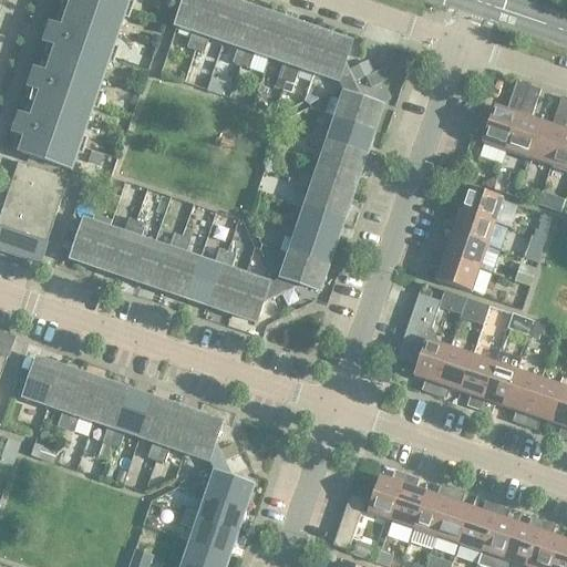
[(63,0),(64,0),(63,1),(72,4),(68,18),(117,35),(129,0),(63,0)]
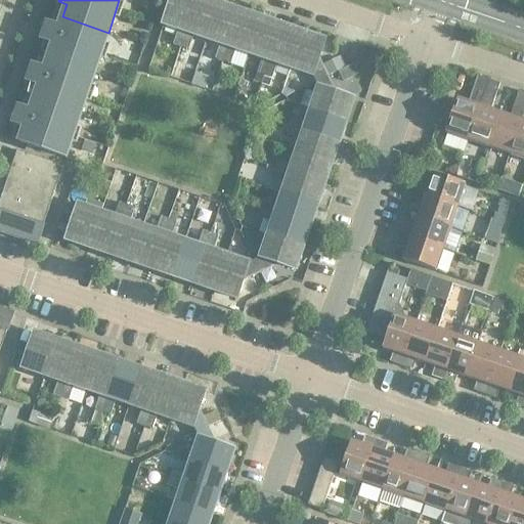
[(172,45),(180,48),(195,0),(171,0),(163,25),(177,30),(172,45)]
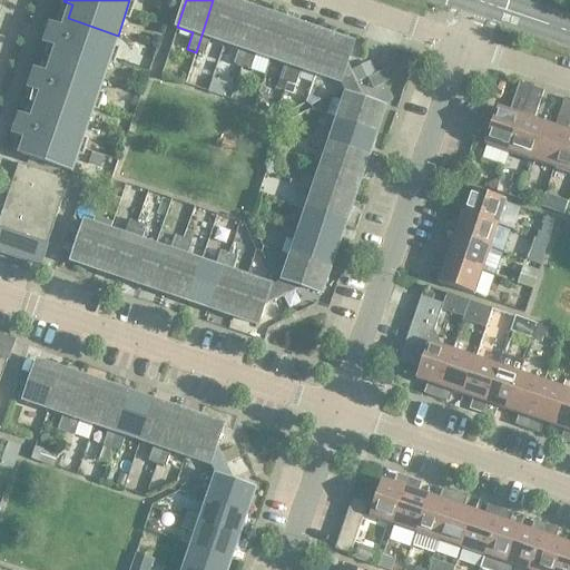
[(237,6),(219,0),(213,0),(196,52),(204,56),(209,39),(224,43),(237,6)]
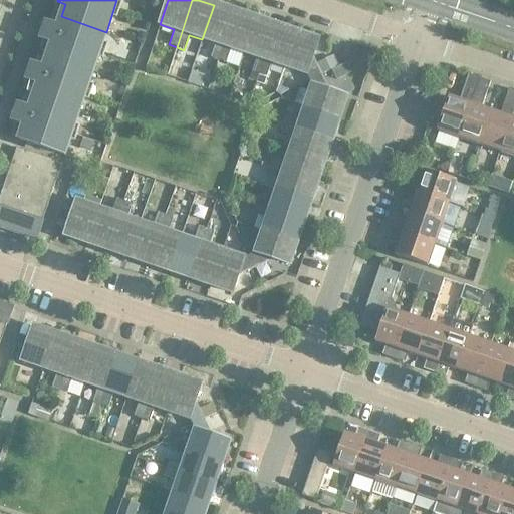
[(234,12),(214,5),(202,39),(215,43),(210,58),(218,61),(234,12)]
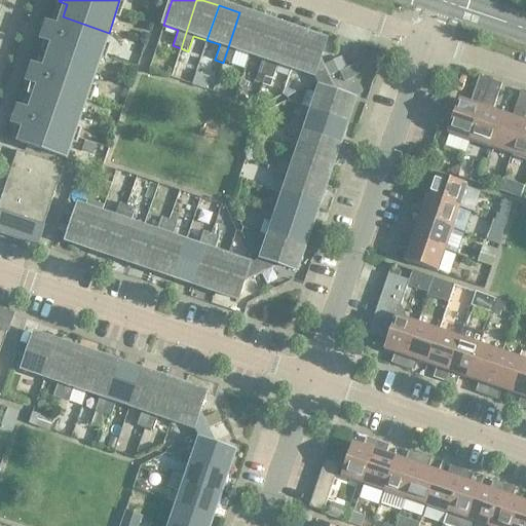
[(261,20),(239,12),(223,63),(230,66),(235,50),(249,54),(261,20)]
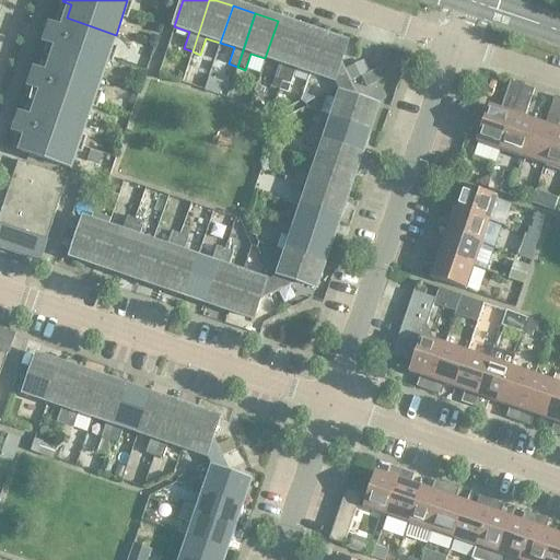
[(116,35),(67,18),(62,32),(54,28),(53,30),(47,33),(45,39),(48,45),(47,46),(56,49),(51,62),(101,80),(116,35)]
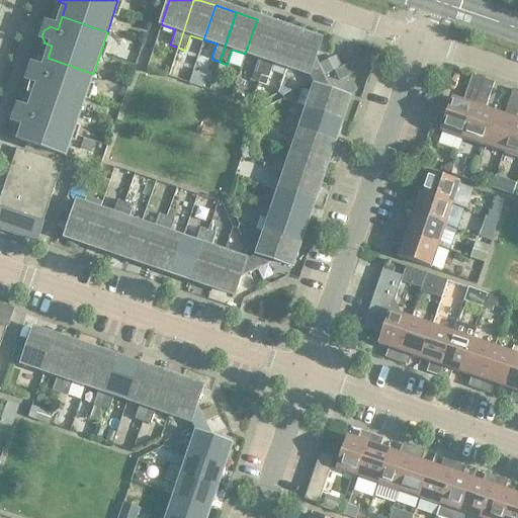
[(277,26),(257,19),(245,54),(258,58),(253,73),(254,74),(260,76),(277,26)]
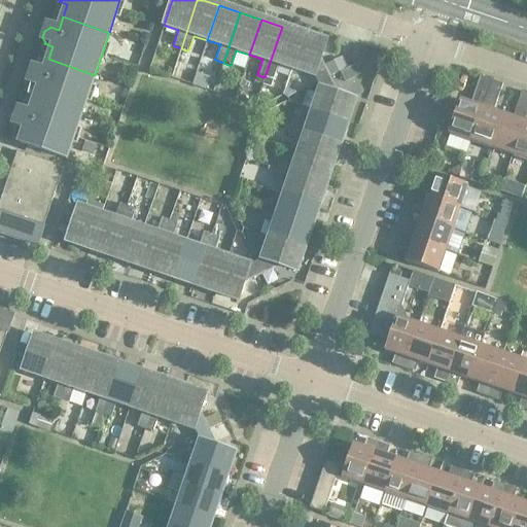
[(304,34),(282,27),(265,77),(273,79),(278,65),(291,69),(304,34)]
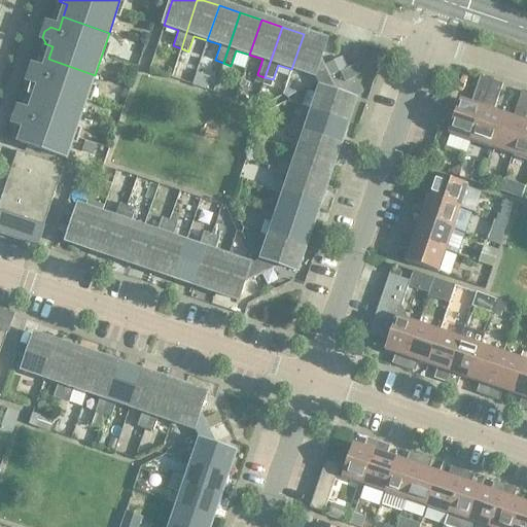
[(325,41),(304,34),(291,69),(314,76),(317,83),(327,77),(321,66),(317,64),(325,41)]
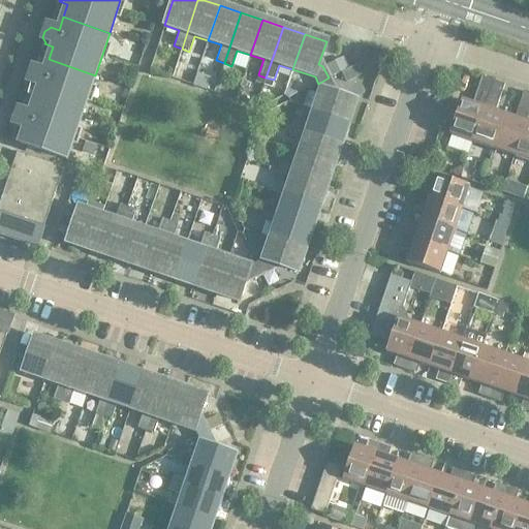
[(343,58),(324,67),(329,76),(347,68),(343,58)]
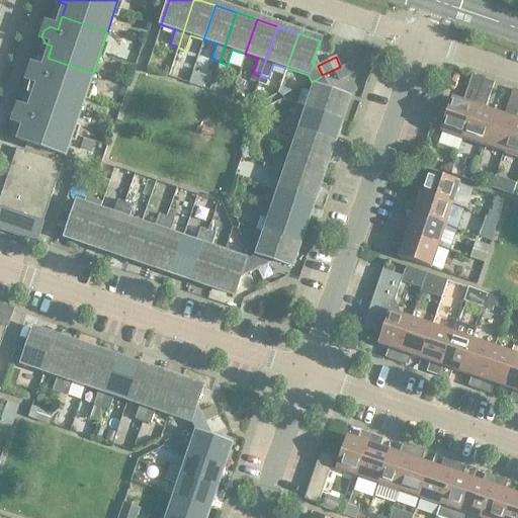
[(93,74),(48,58),(44,71),(35,68),(34,69),(29,72),(27,77),(30,83),(29,84),(37,87),(33,99),(79,114),(93,74)]
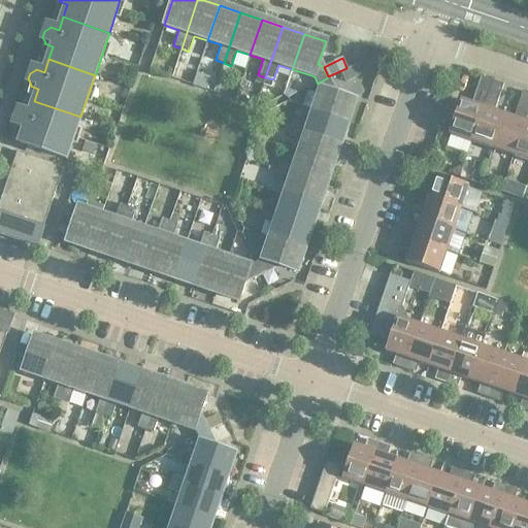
[(259,75),(256,83),(263,85),(265,77),(259,75)]
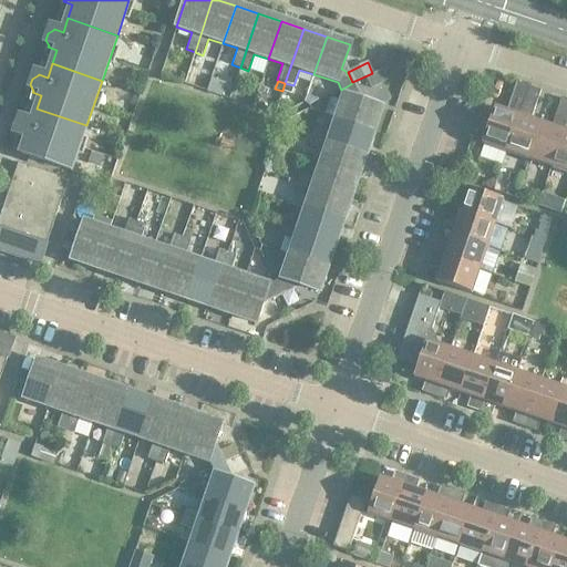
[(359,96),(352,83),(341,90),(344,96),(336,120),(373,133),(381,110),(357,101),(359,96)]
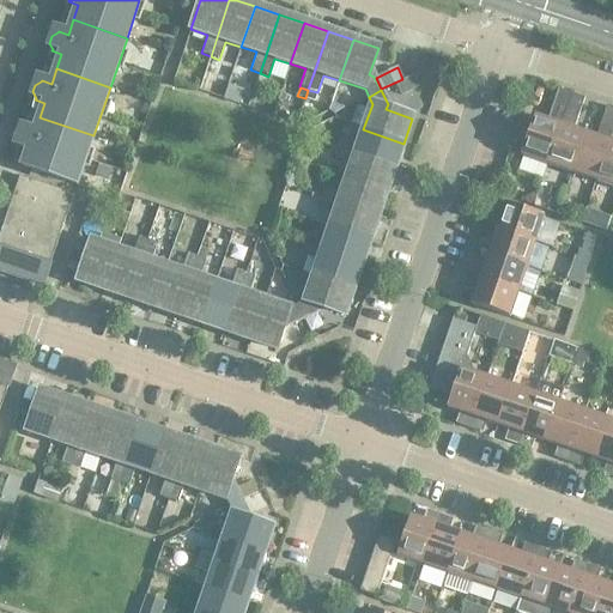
[(546,122),(534,117),(533,121),(525,144),(521,157),(546,165),(570,95),(557,90),(548,116),(551,120),(546,122)]
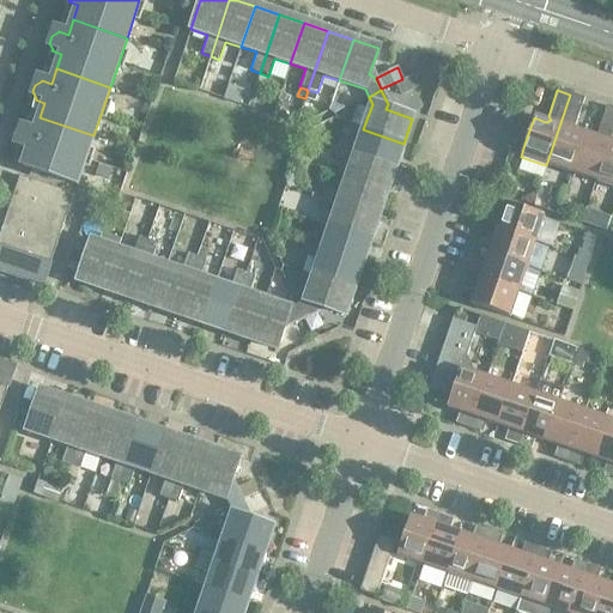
[(584,99),(570,95),(546,165),(571,174),(584,134),(574,131),(571,127),(575,125),(584,99)]
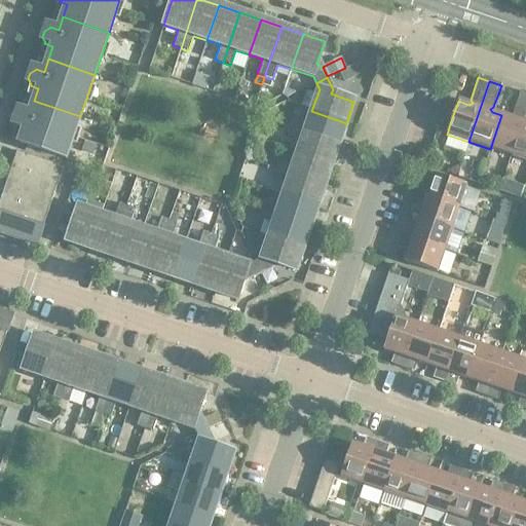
[(511,119),(501,115),(490,149),(511,156),(525,111),(525,92),(520,91),(513,114),(515,117),(511,119)]
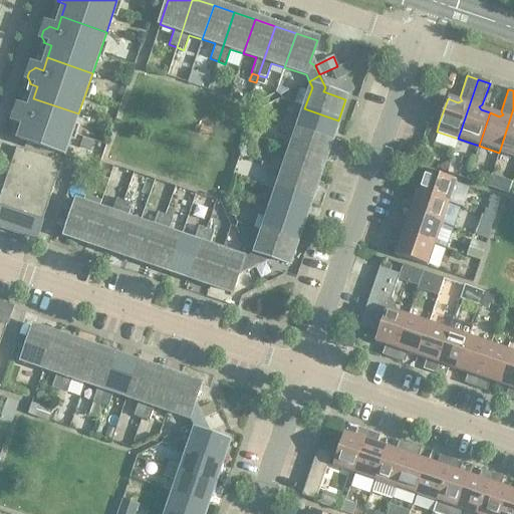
[(78,113),(33,98),(29,110),(21,108),(20,109),(15,111),(13,117),(16,122),(15,124),(23,126),(19,141),(25,143),(25,144),(31,146),(31,145),(64,156),(78,113)]
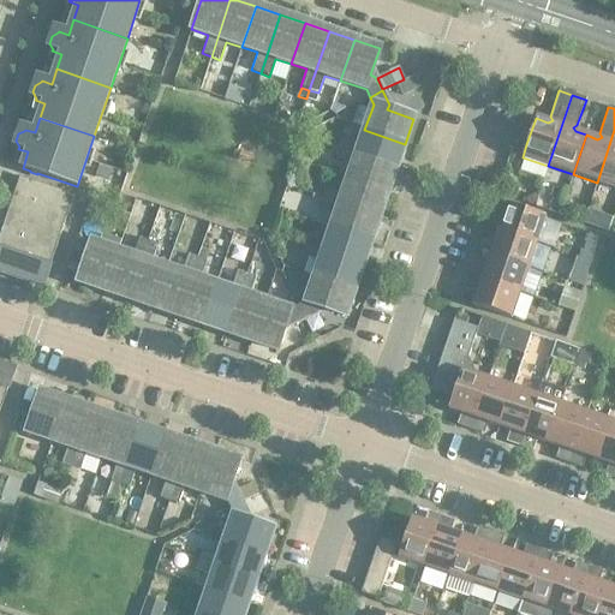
[(521,118),(514,141),(526,144),(535,121),(521,118)]
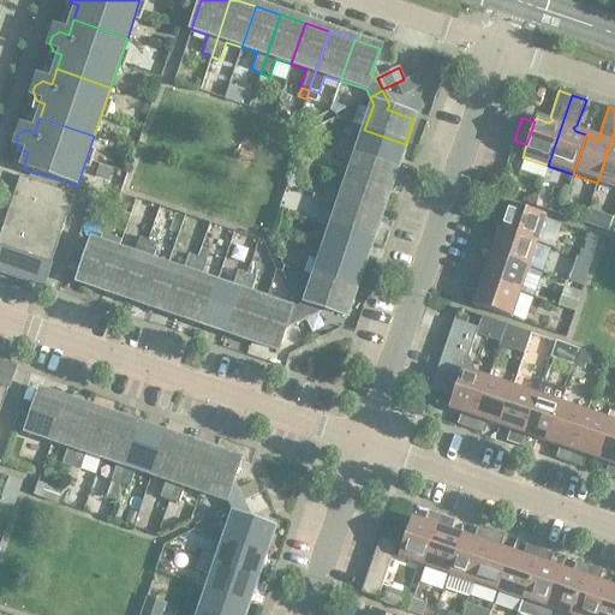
[(405,144),(364,130),(359,145),(341,139),(338,149),(396,169),(405,144)]
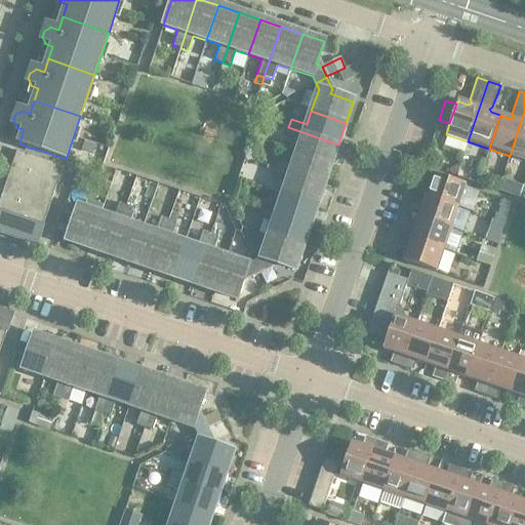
[(524,111),(510,156),(524,160),(524,111)]
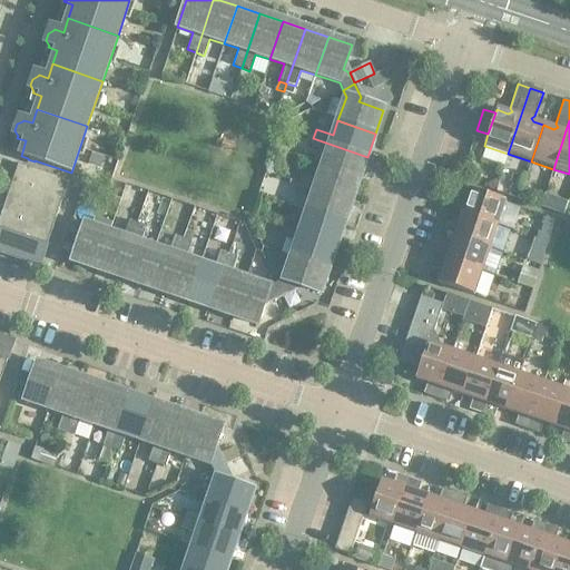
[(367,157),(313,138),(311,146),(327,151),(322,166),(360,179),(367,157)]
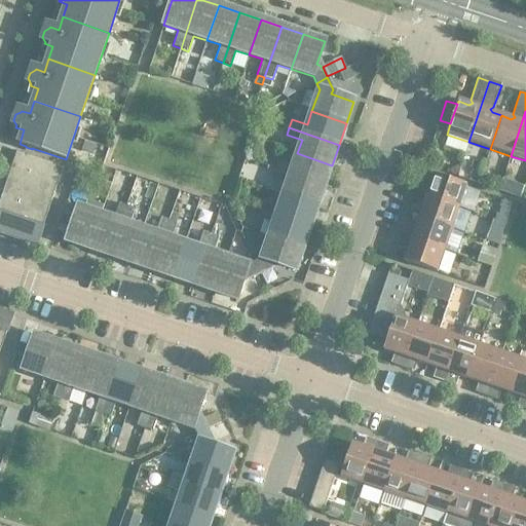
[(63,167),(16,151),(0,199),(0,232),(36,245),(63,167)]
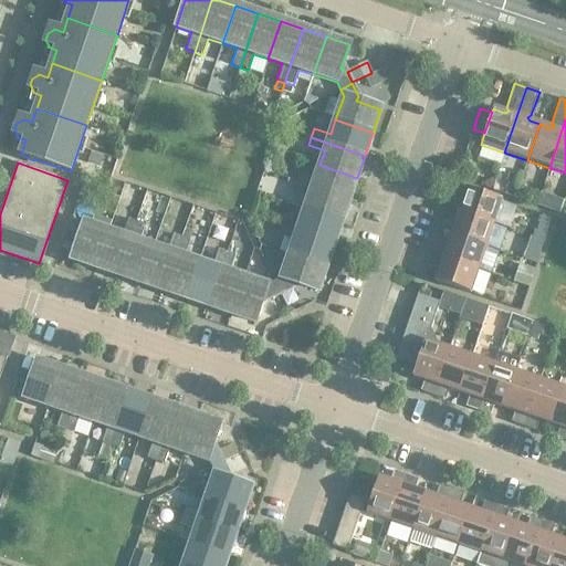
[(357,178),(320,165),(315,179),(299,174),(295,182),(349,200),(357,178)]
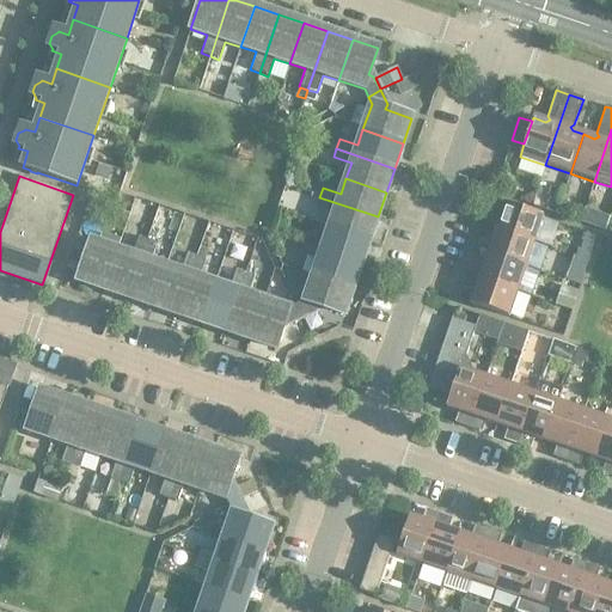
[(378,216),(319,197),(317,206),(335,212),(329,227),(369,242),(378,216)]
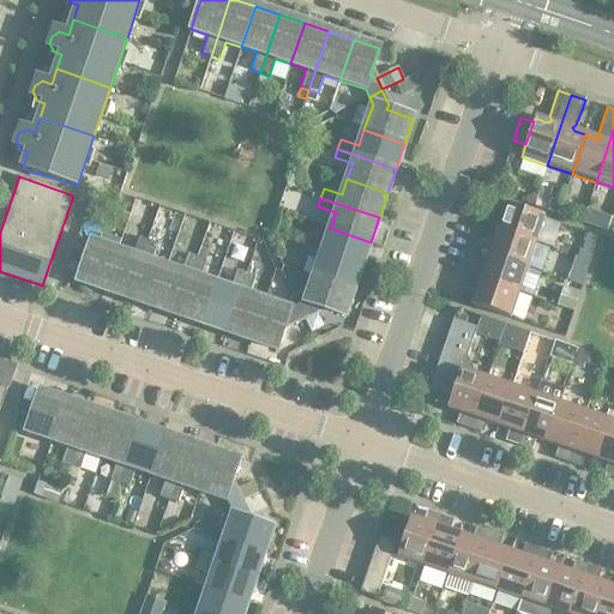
[(545,218),(505,205),(501,218),(497,220),(488,217),(485,228),(535,245),(545,218)]
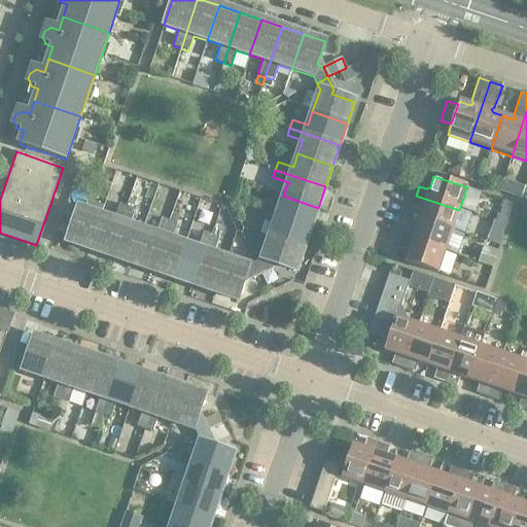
[(318,208),(283,196),(279,209),(264,204),(260,211),(311,229),(318,208)]
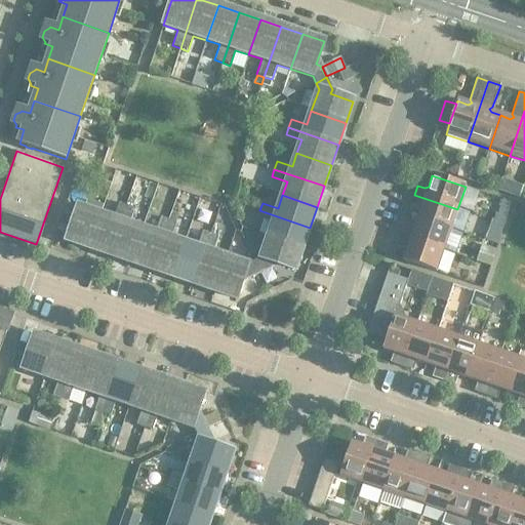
[(457,209),(414,195),(411,203),(418,206),(420,209),(417,218),(450,230),(457,209)]
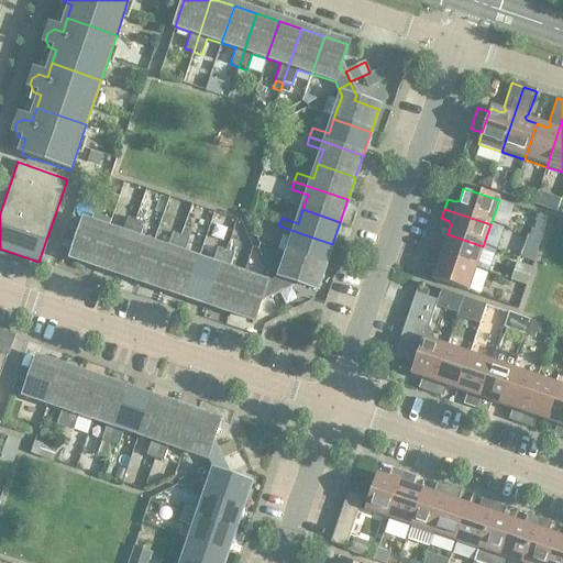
[(538,214),(530,236),(540,240),(548,218),(538,214)]
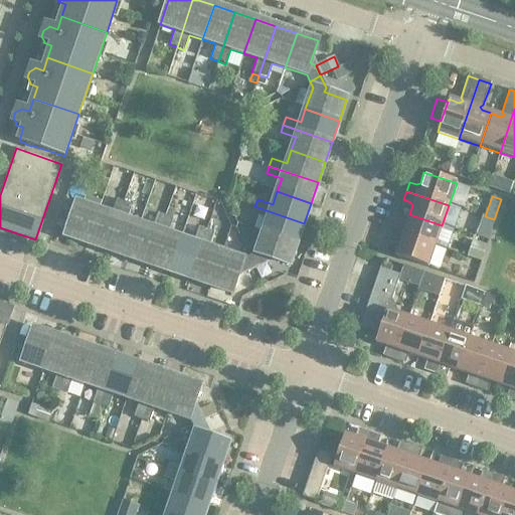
[(86,197),(82,205),(76,203),(64,199),(60,211),(57,220),(69,224),(65,237),(87,244),(99,210),(101,203),(86,197)]
